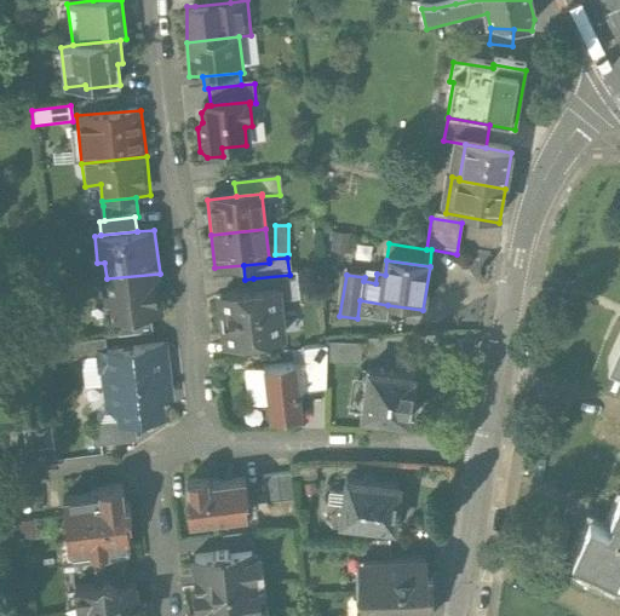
[(109,301),(110,317),(118,318),(151,315),(162,314),(160,274),(107,278),(101,278),(103,303),(109,301)]
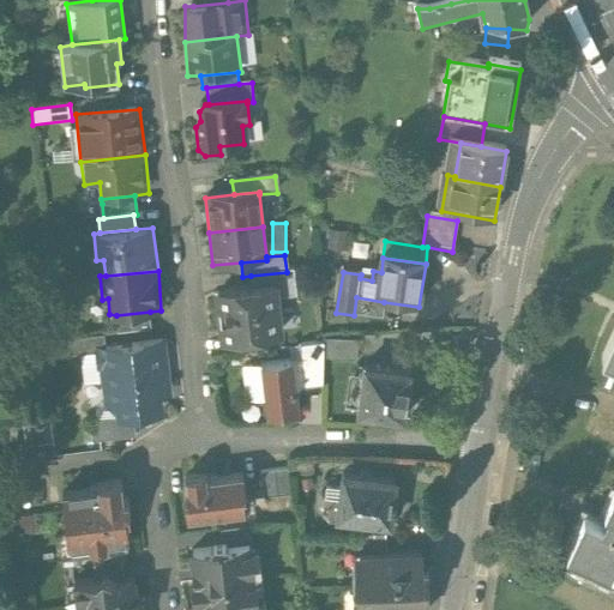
[(251,276),(253,290),(275,287),(276,301),(298,297),(294,271),(287,272),(251,276)]
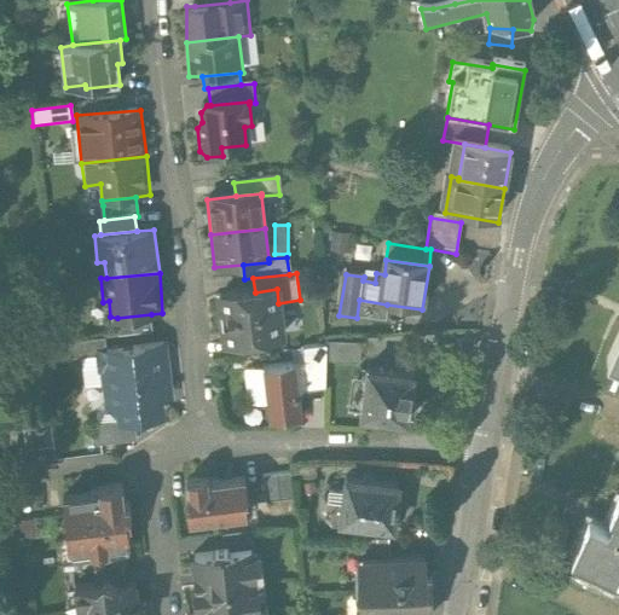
[(219,296),(225,344),(249,342),(255,347),(261,341),(283,337),(278,303),(277,289),(255,293),(219,296)]
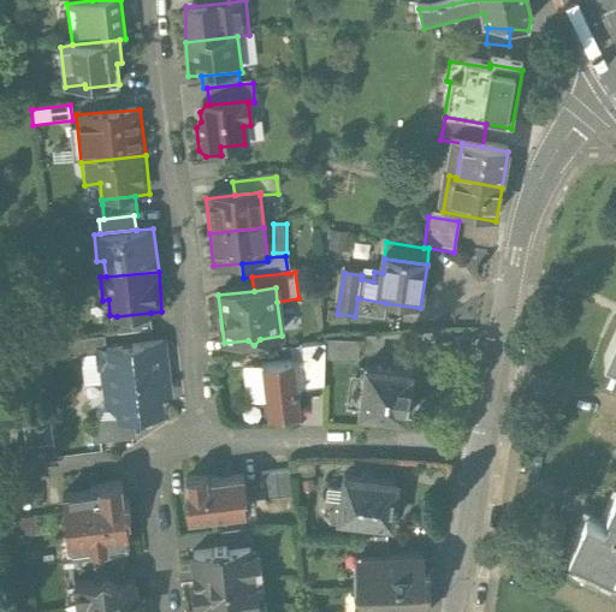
[(357,298),(355,316),(383,321),(385,303),(357,298)]
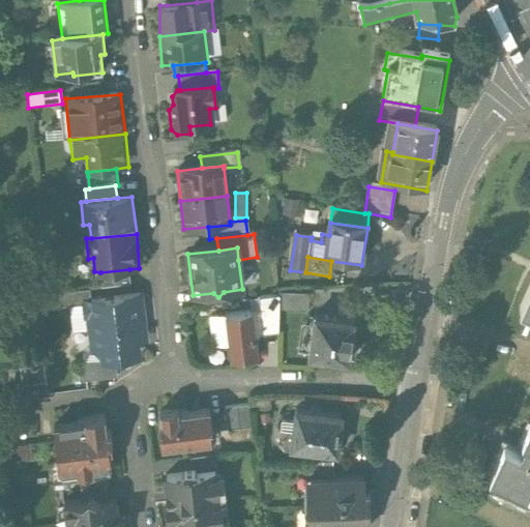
[(129,269),(100,272),(102,289),(131,285),(129,269)]
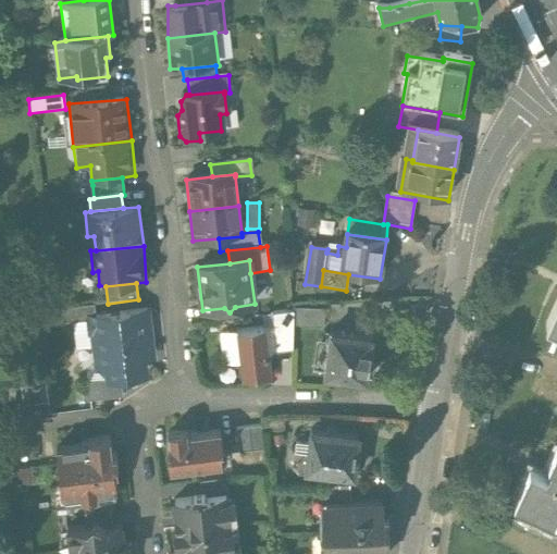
[(556,299),(545,325),(556,330),(556,299)]
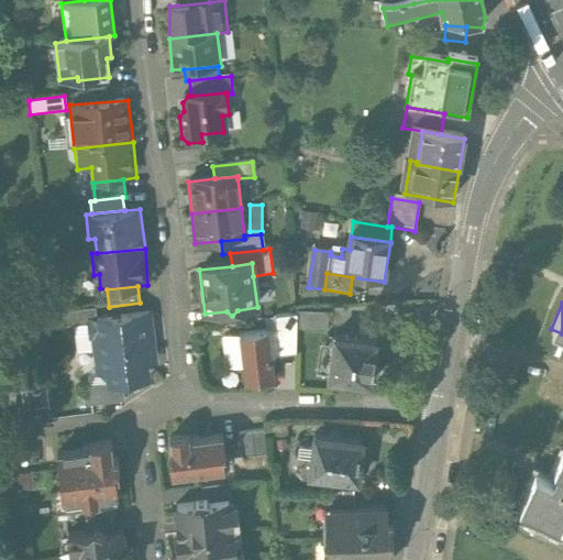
[(89,324),(97,322),(95,308),(62,313),(64,328),(89,325),(89,324)]
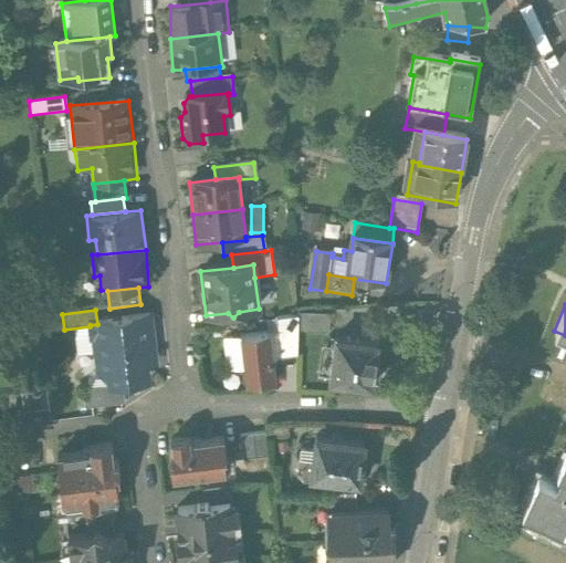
[(303,314),(302,331),(327,331),(327,315),(303,314)]
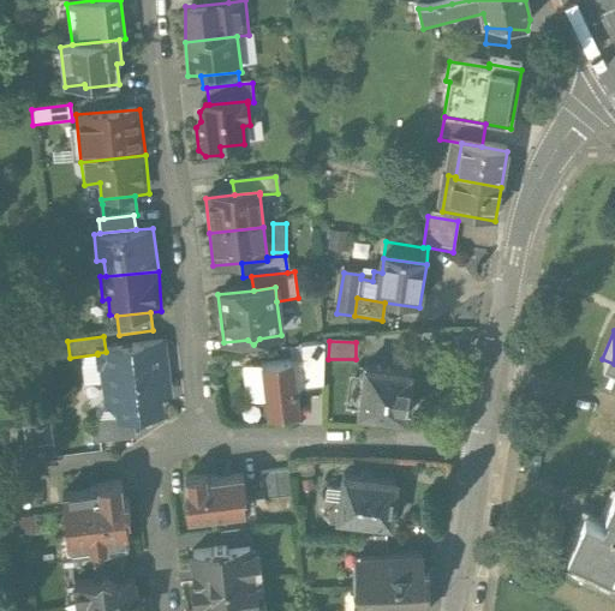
[(133,420),(155,418),(160,409),(160,403),(155,400),(165,388),(163,378),(166,378),(162,345),(106,352),(97,353),(97,354),(100,369),(103,367),(108,408),(119,407),(120,419),(120,421),(133,420)]
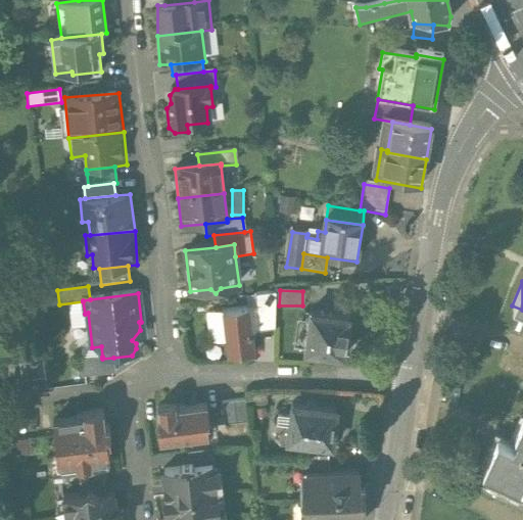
[(276,293),(255,296),(257,308),(250,308),(252,327),(275,325),(276,293)]
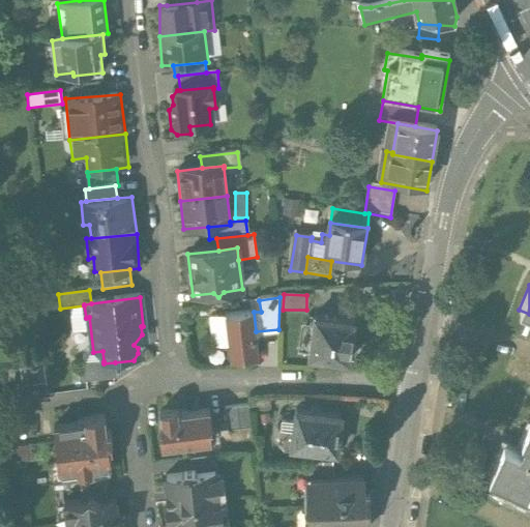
[(256,331),(254,312),(227,315),(232,361),(259,358),(257,345),(256,331)]
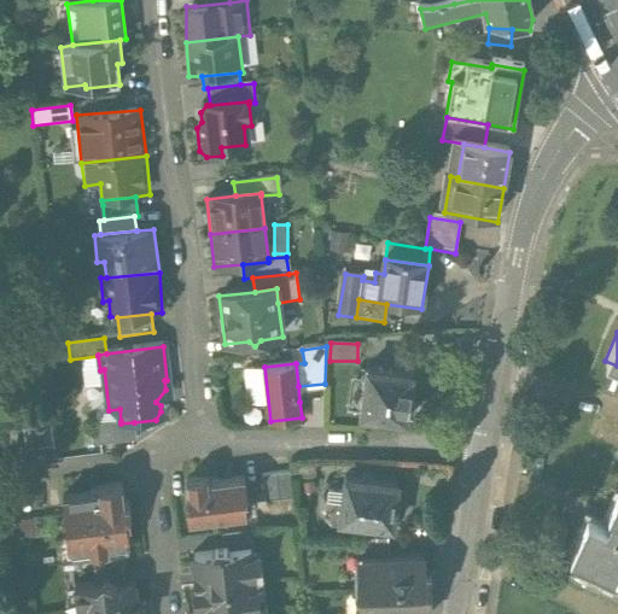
[(361,417),(406,424),(406,419),(410,420),(413,401),(408,399),(412,376),(367,370),(361,417)]
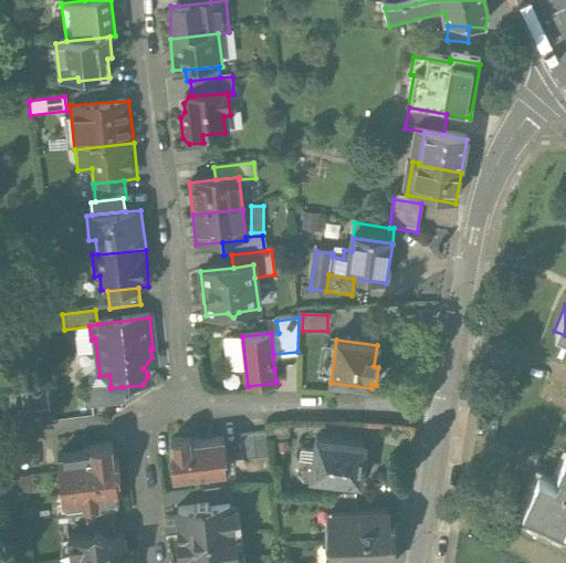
[(297,352),(273,354),(274,368),(284,362),(297,362),(297,352)]
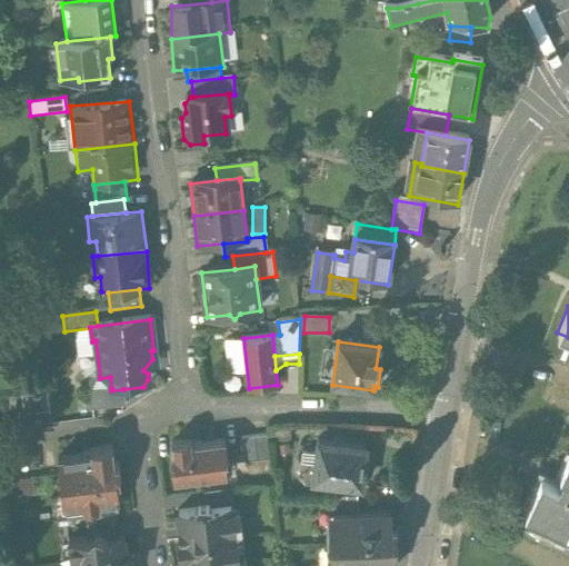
[(49,413),(47,387),(20,390),(23,416),(49,413)]
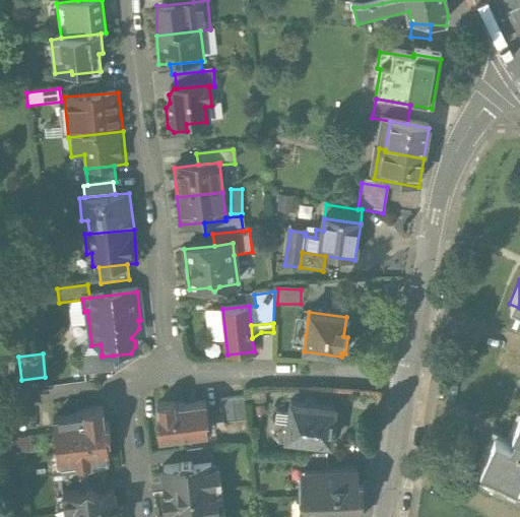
[(115,369),(113,356),(102,357),(102,354),(77,358),(79,373),(115,369)]
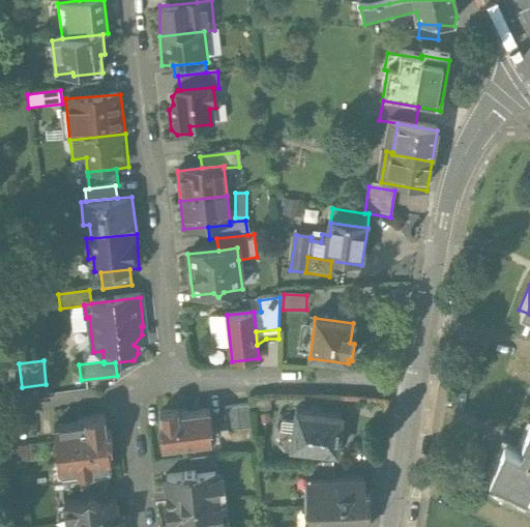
[(248,410),(270,411),(270,400),(248,400),(248,407),(248,410)]
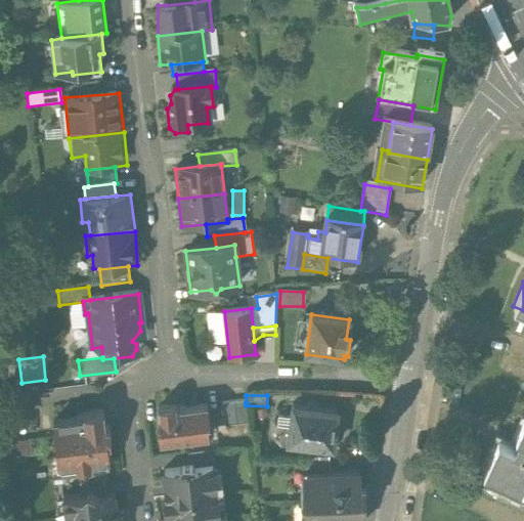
[(248,425),(246,405),(246,402),(222,405),(224,428),(248,425)]
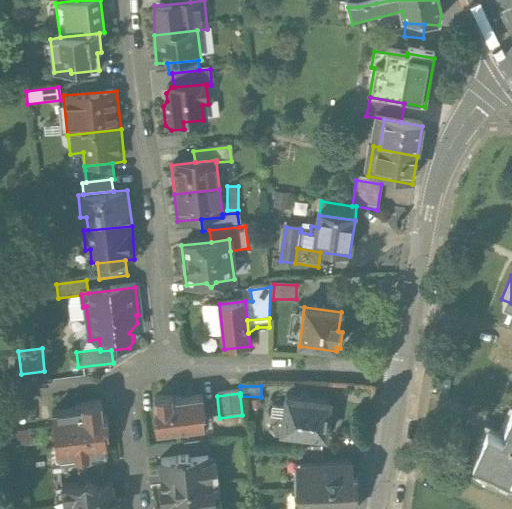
[(156,415),(154,415),(156,434),(202,429),(200,415),(203,414),(201,398),(171,402),(170,397),(154,399),(156,415)]
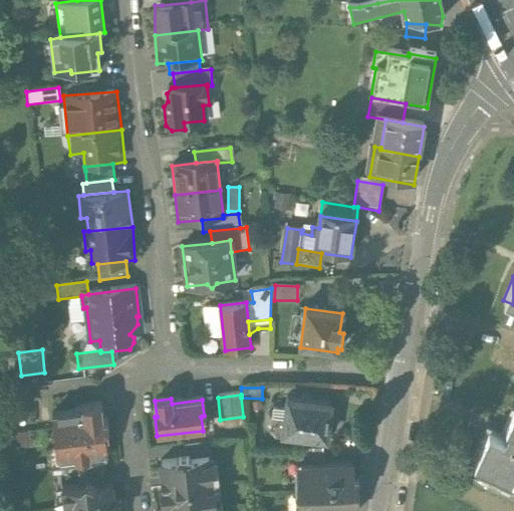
[(286,400),(282,435),(324,440),(328,404),(286,400)]
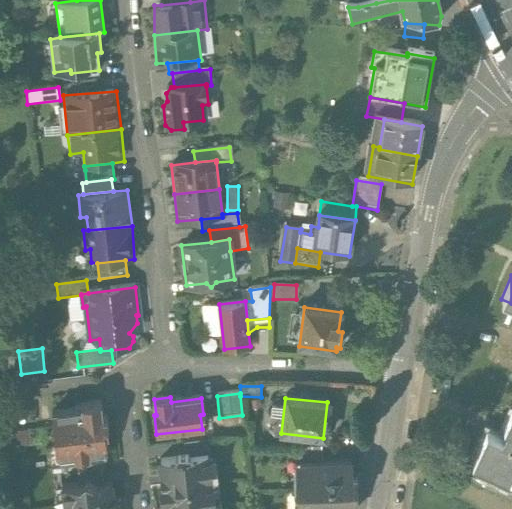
[(53,411),(58,456),(76,454),(76,458),(90,457),(89,452),(107,450),(105,434),(109,433),(107,417),(103,417),(101,402),(82,404),(82,408),(53,411)]
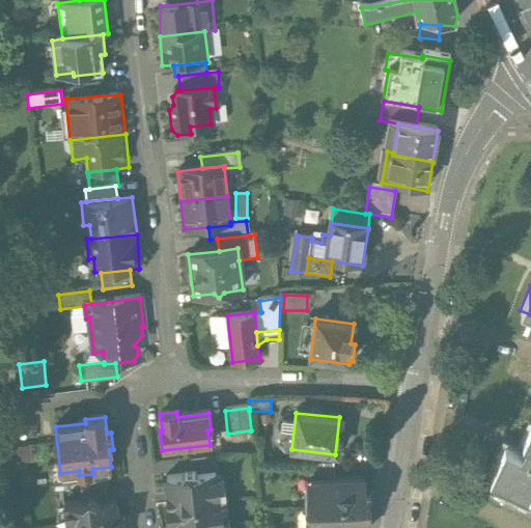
[(530,422),(522,444),(525,445),(520,456),(505,449),(491,481),(529,499),(530,495),(530,422)]
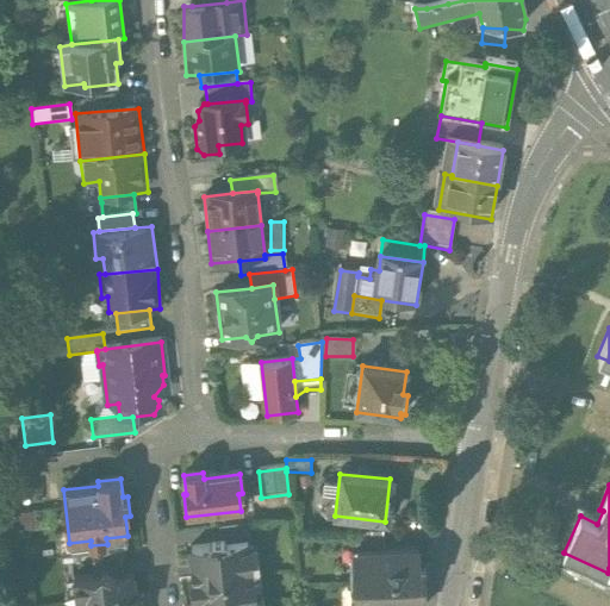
[(218,529),(219,539),(225,538),(226,544),(249,542),(247,525),(218,529)]
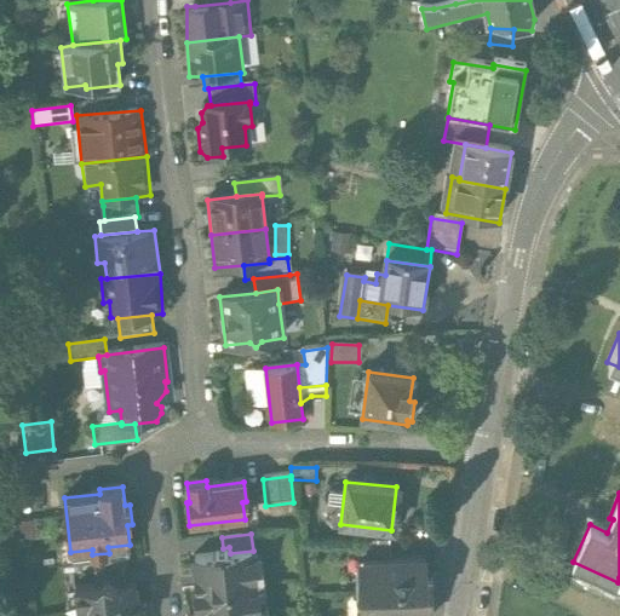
[(361,546),(361,560),(362,560),(390,560),(390,545),(361,546)]
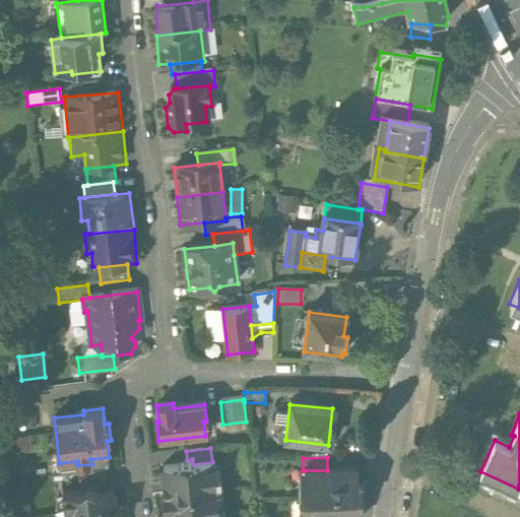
[(218,516),(212,462),(193,464),(179,465),(161,467),(165,493),(161,494),(164,510),(167,510),(168,516),(218,516)]
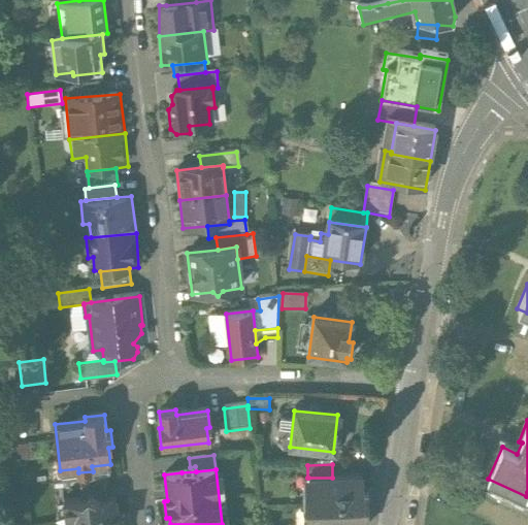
[(309,511),(309,524),(362,524),(362,517),(366,517),(366,495),(362,495),(361,477),(332,478),(308,478),(309,497),(306,497),(306,511),(309,511)]
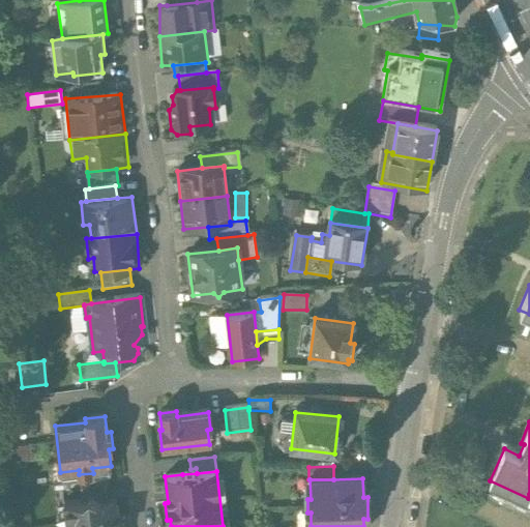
[(80,484),(82,502),(98,500),(99,503),(107,502),(105,480),(80,484)]
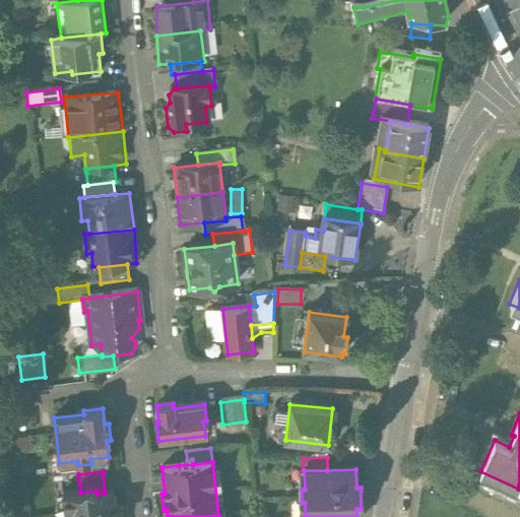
[(119,516),(118,507),(115,508),(113,492),(105,493),(98,494),(96,491),(80,493),(62,495),(65,516),(119,516)]
